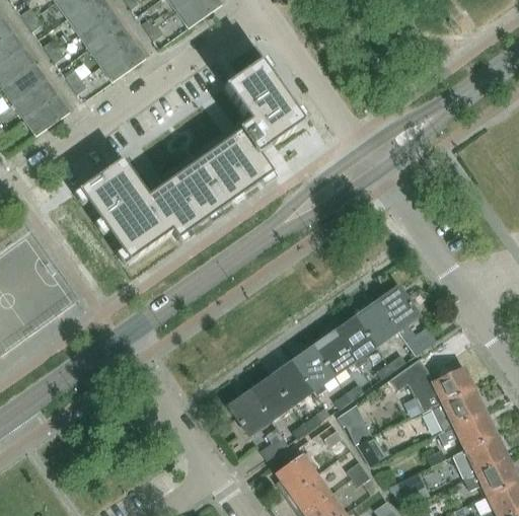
[(57,0),(54,2),(66,18),(90,0),(57,0)]
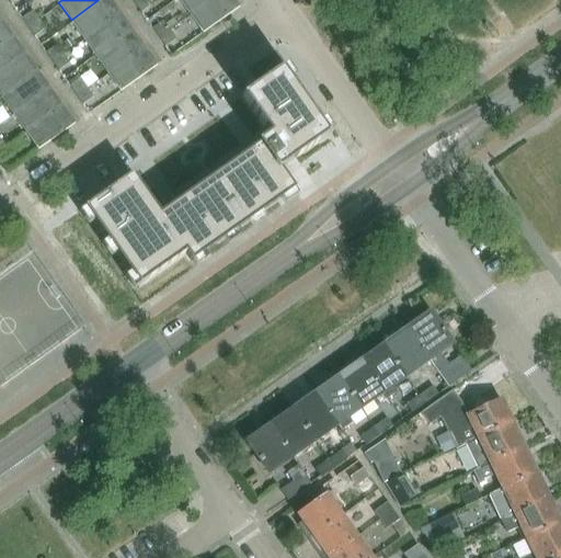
[(118,11),(110,0),(98,0),(71,20),(83,37),(118,11)]
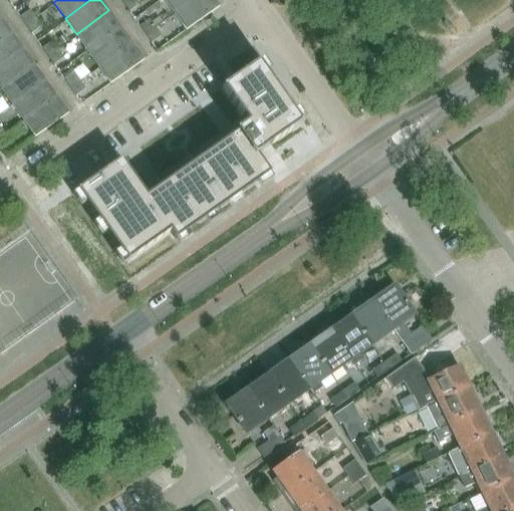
[(123,0),(129,8),(139,0),(123,0)]
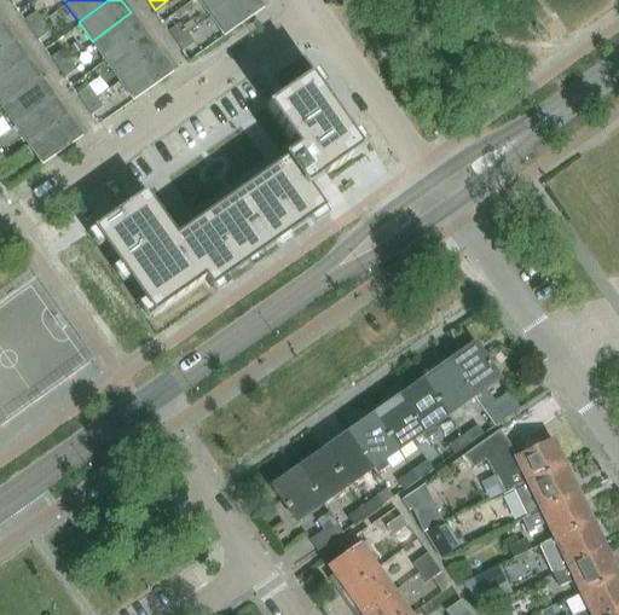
[(198,0),(209,15),(229,0),(198,0)]
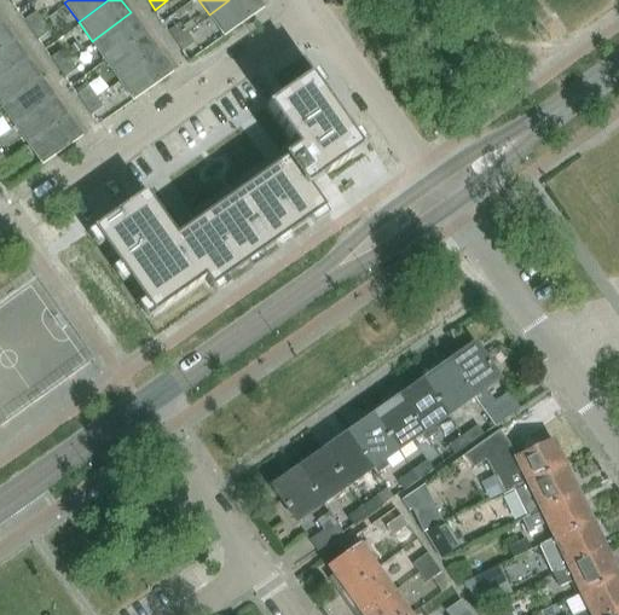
[(223,34),(262,6),(258,0),(229,0),(209,15),(223,34)]
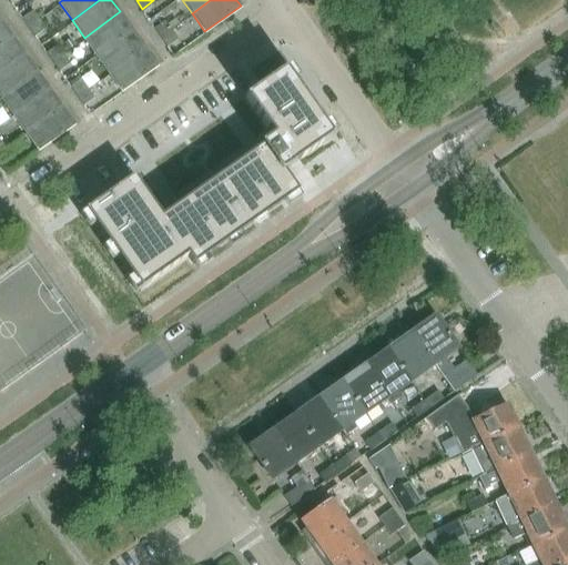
[(28,23),(39,16),(32,7),(21,14),(28,23)]
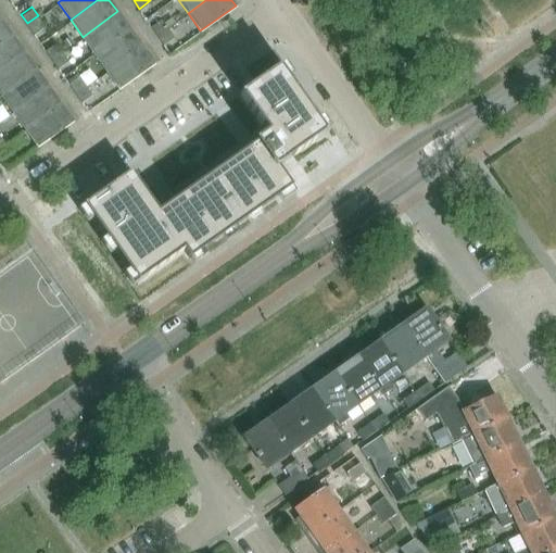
[(129,28),(117,11),(83,37),(95,53),(129,28)]
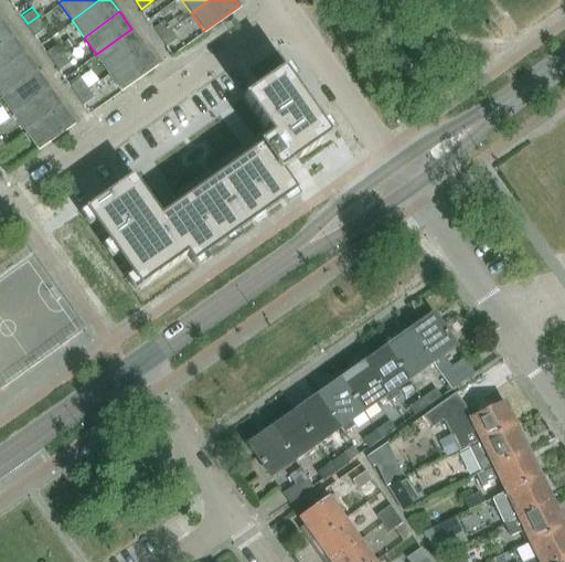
[(28,23),(33,32),(44,24),(39,16),(28,23)]
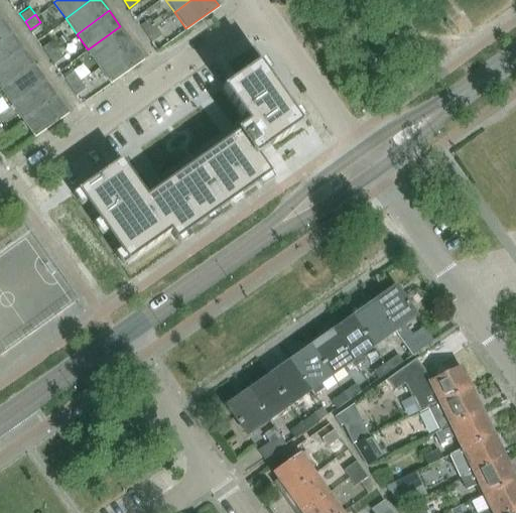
[(0,16),(0,40),(11,32),(0,17),(0,16)]
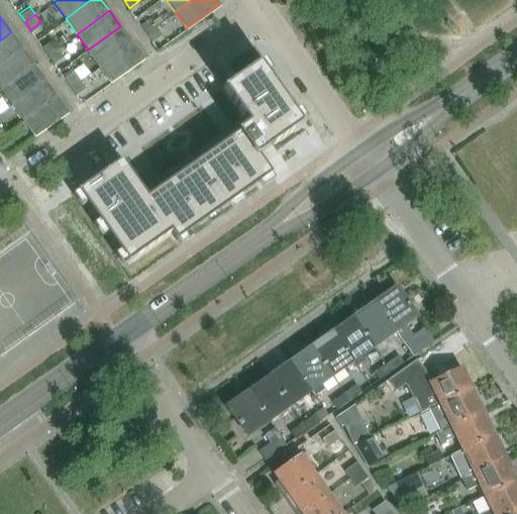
[(157,24),(150,16),(140,23),(146,32),(157,24)]
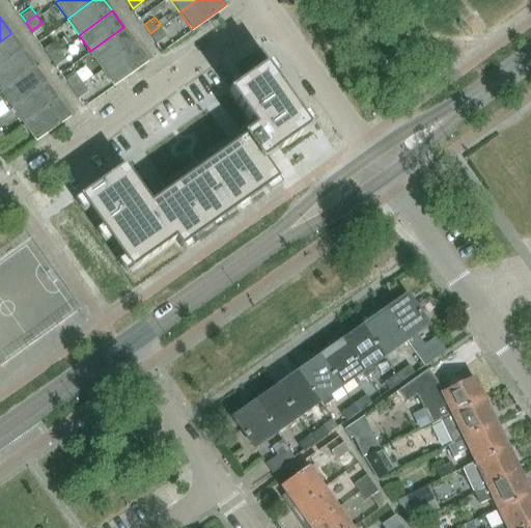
[(150,33),(157,42),(167,33),(161,25),(150,33)]
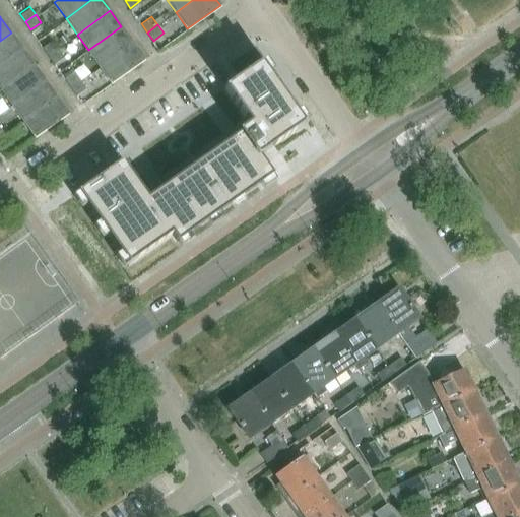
[(132,43),(121,26),(88,50),(100,66),(132,43)]
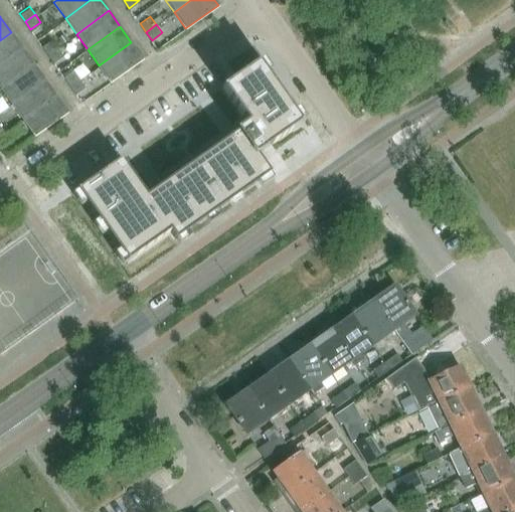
[(0,40),(0,63),(22,48),(11,32),(0,40)]
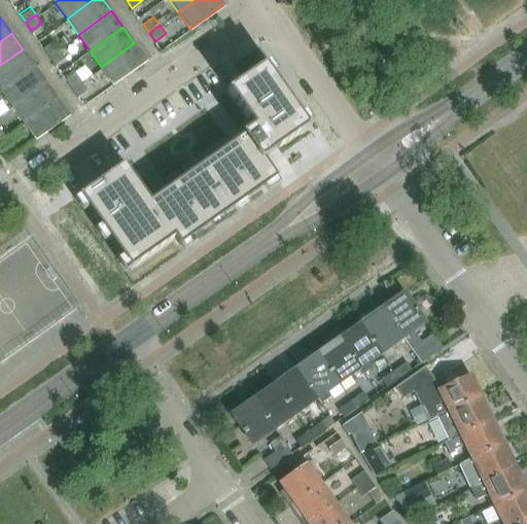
[(65,33),(59,37),(64,43),(69,39),(65,33)]
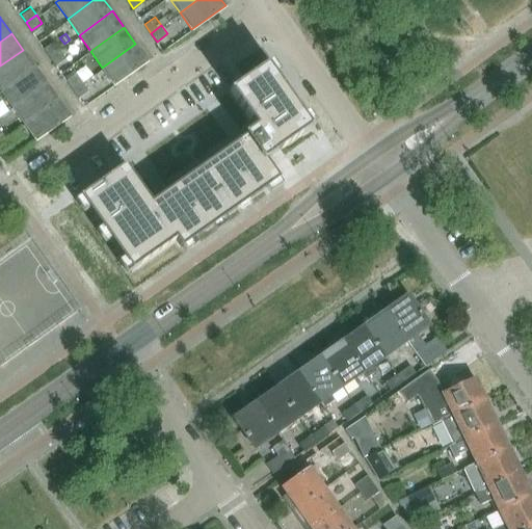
[(59,47),(53,38),(43,46),(49,54),(59,47)]
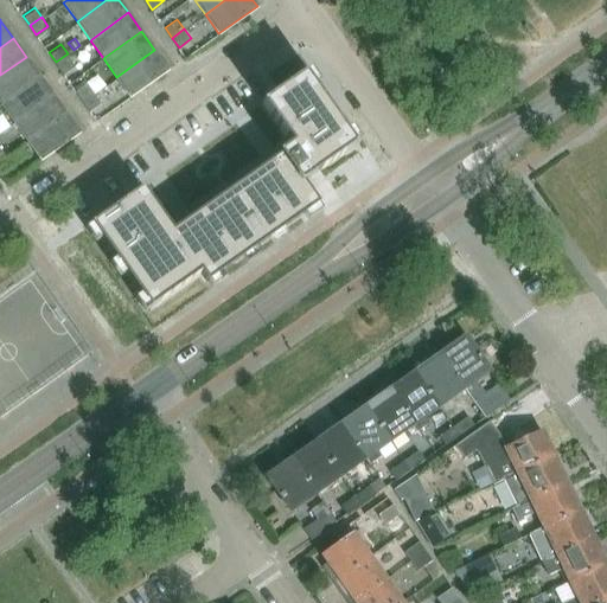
[(129,96),(168,69),(154,50),(116,77),(129,96)]
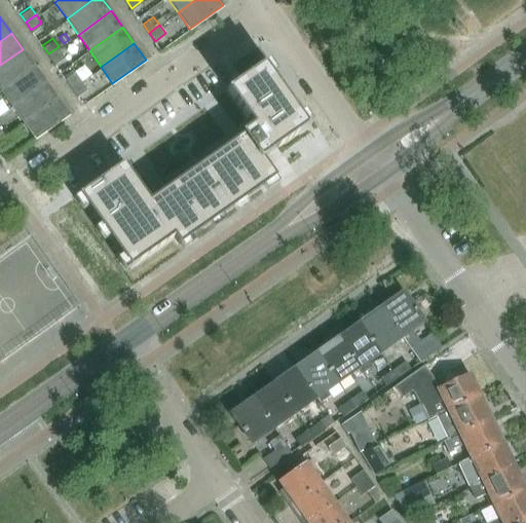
[(59,46),(48,53),(54,62),(65,54),(59,46)]
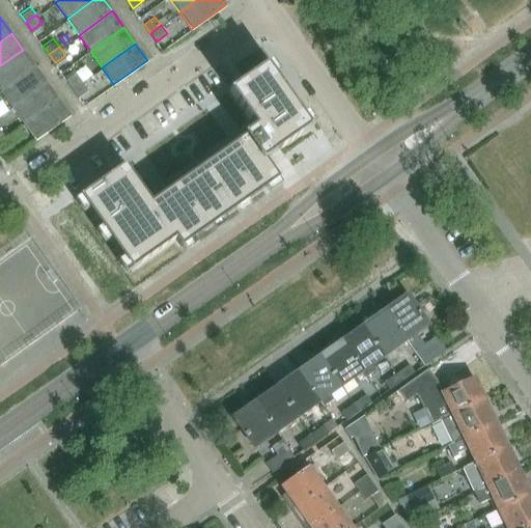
[(0,65),(0,88),(1,90),(34,66),(23,50),(0,65)]
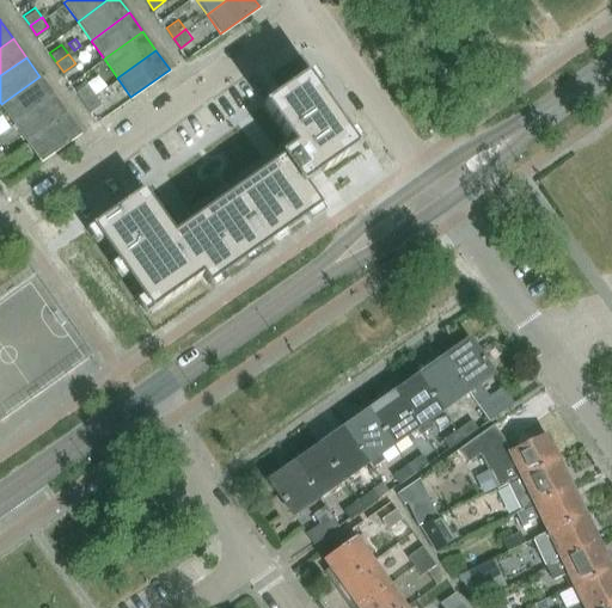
[(135,192),(91,223),(111,252),(130,280),(151,308),(200,274),(206,282),(234,262),(262,244),(288,225),(318,204),(303,183),(320,171),(353,148),(324,108),(301,75),(262,104),(283,136),(292,130),(304,147),(286,160),(257,180),(231,200),(203,217),(175,238),(179,245),(175,249),(155,221),(135,192)]
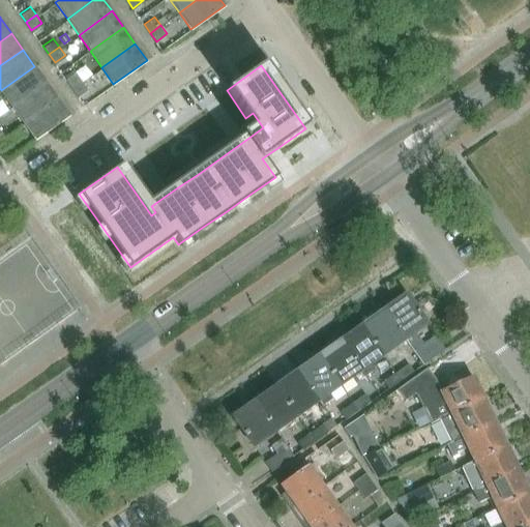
[(1,90),(12,106),(46,82),(34,66),(1,90)]
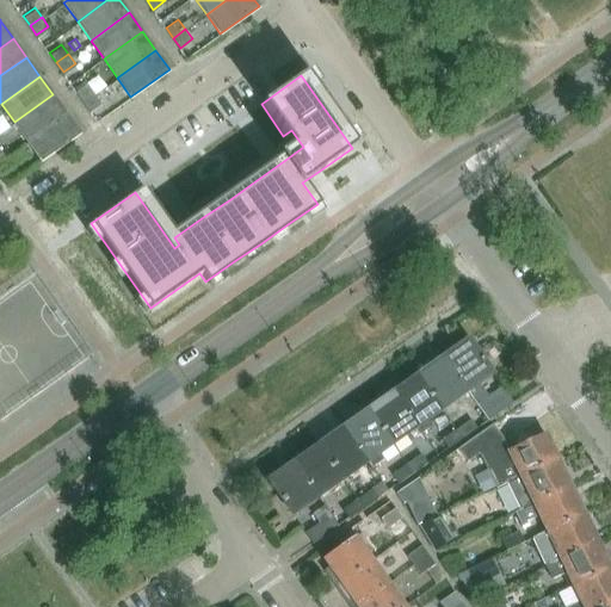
[(82,99),(93,91),(87,81),(75,90),(82,99)]
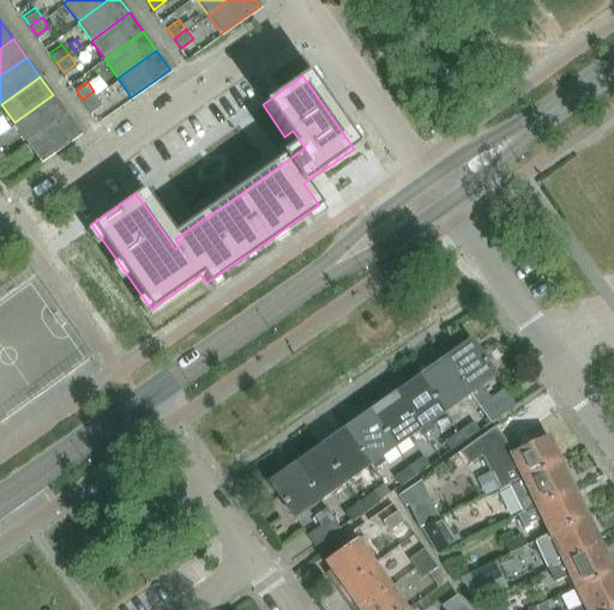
[(83,100),(89,109),(101,101),(94,91),(83,100)]
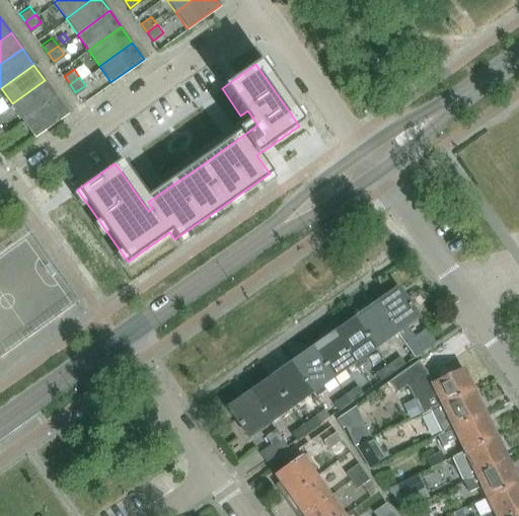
[(12,103),(23,120),(56,96),(45,80),(12,103)]
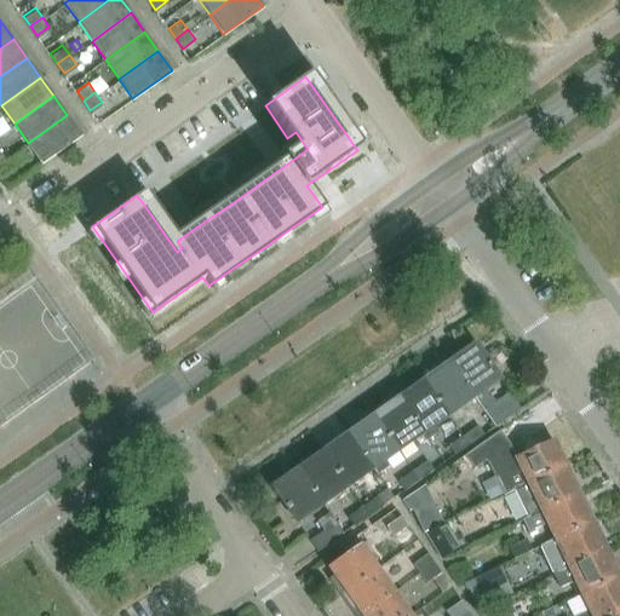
[(28,143),(41,162),(81,134),(67,115),(28,143)]
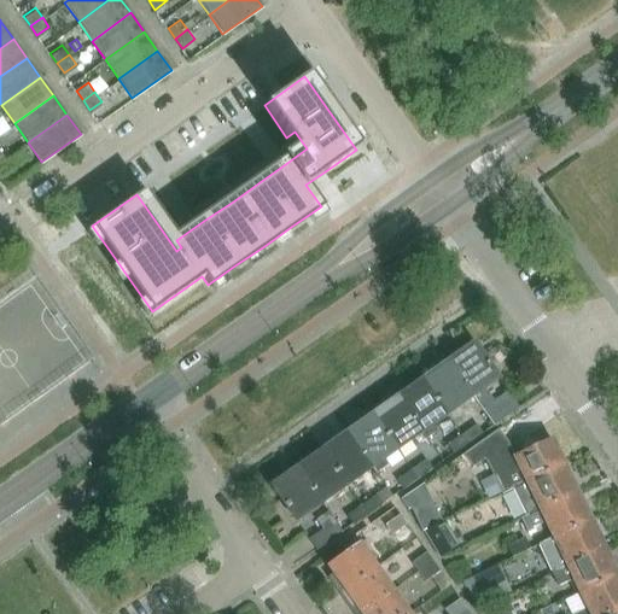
[(0,162),(0,174),(1,176),(13,168),(7,158),(0,162)]
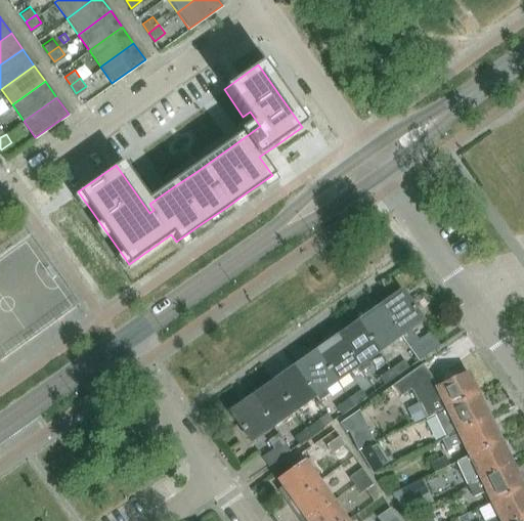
[(401,289),(380,304),(400,333),(404,339),(419,359),(440,343),(434,334),(433,335),(430,331),(419,339),(410,327),(422,318),(401,289)]
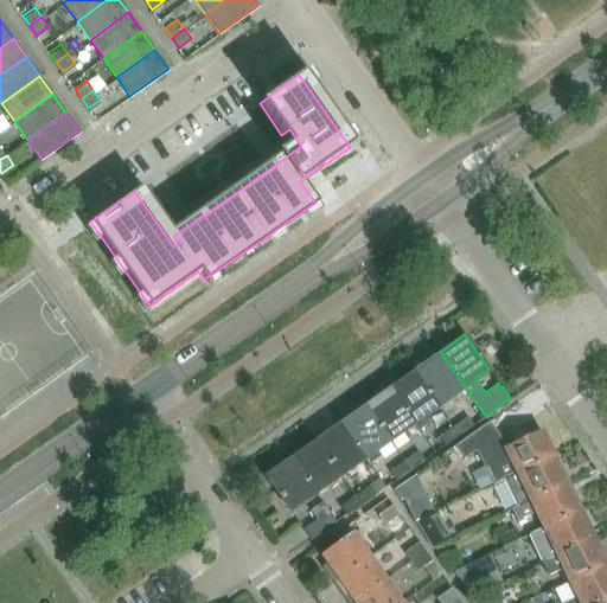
[(440,352),(416,369),(440,403),(464,385),(440,352)]
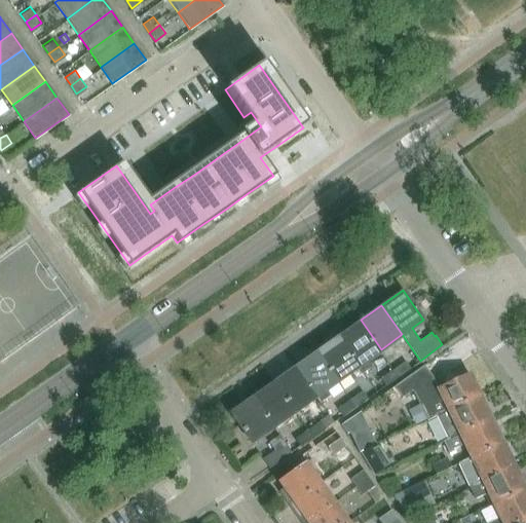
[(361,320),(339,335),(364,371),(372,366),(367,359),(381,349),(361,320)]
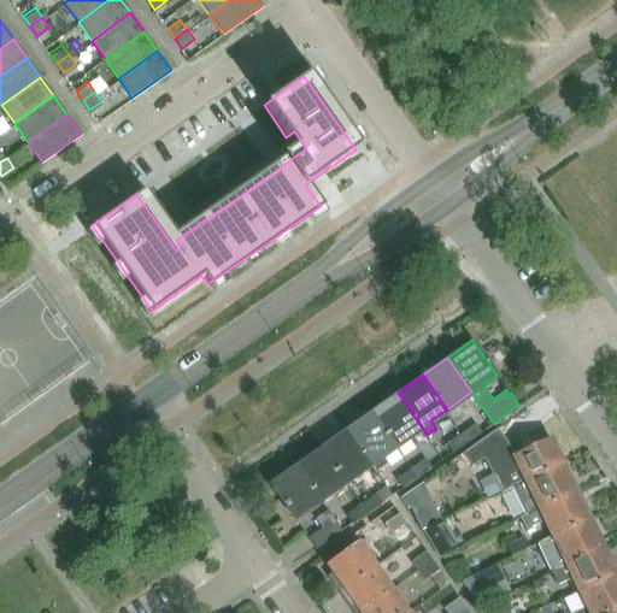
[(372,411),(397,444),(409,436),(413,444),(427,435),(398,393),(372,411)]
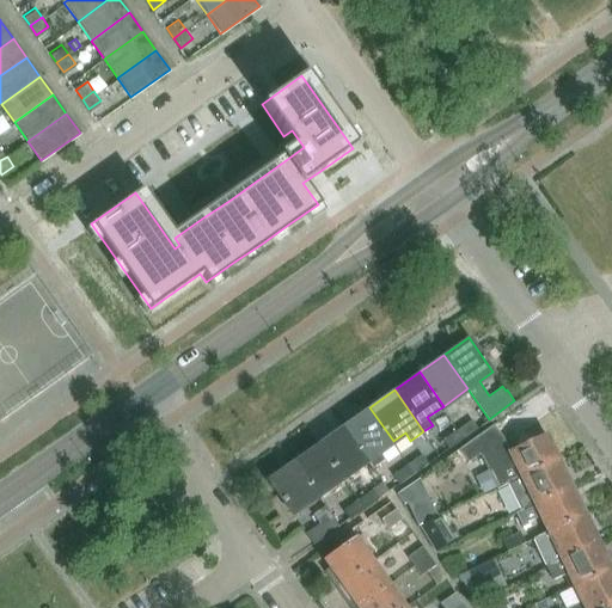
[(369,407),(344,424),(368,459),(367,460),(372,467),(384,459),(379,452),(393,441),(369,407)]
